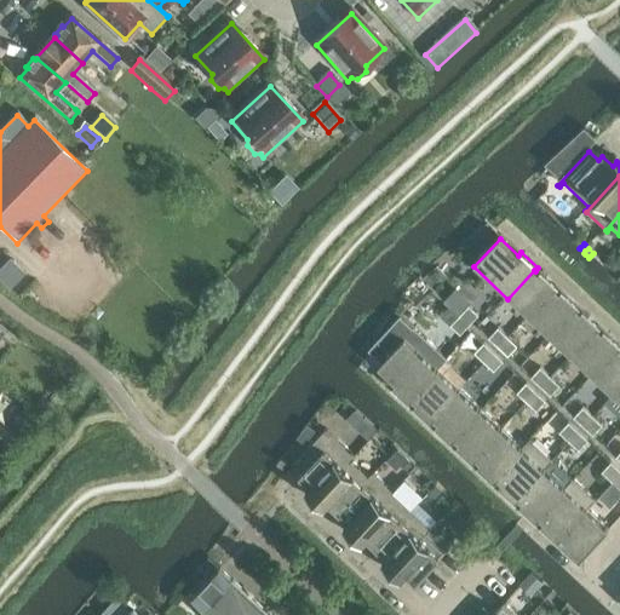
[(507,299),(529,319),(555,291),(556,291),(560,288),(543,271),(539,275),(535,271),(534,270),(507,299)]
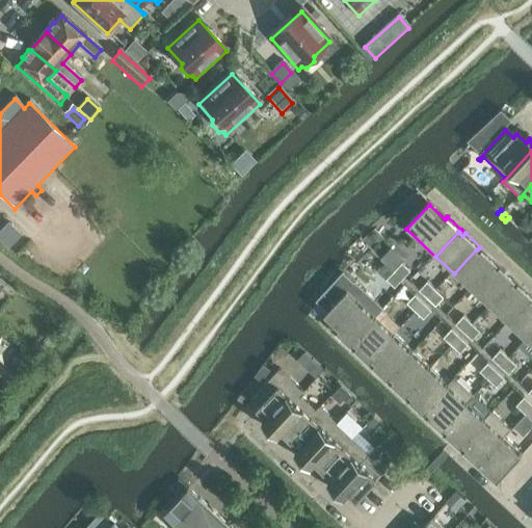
[(454,273),(472,290),(495,266),(496,267),(498,264),(483,251),(481,254),(477,249),(476,249),(454,273)]
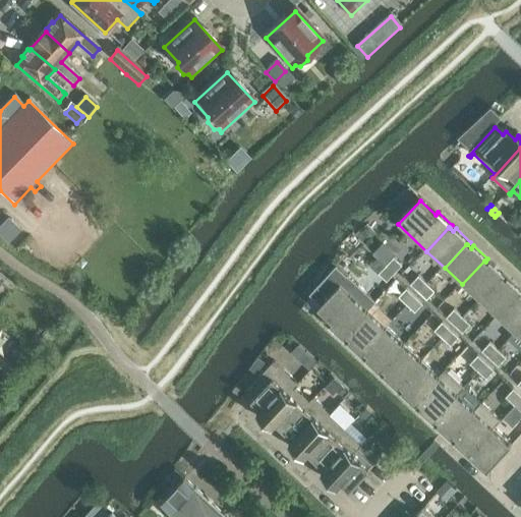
[(394,260),(386,269),(395,276),(402,268),(394,260)]
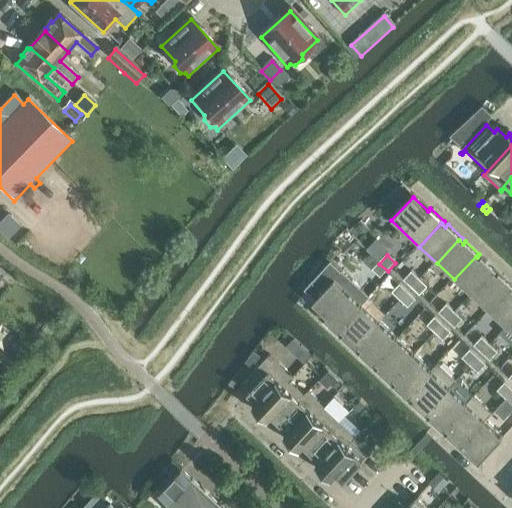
[(454,279),(472,296),(494,272),(494,273),(497,270),(483,257),(480,260),(477,257),(476,256),(454,279)]
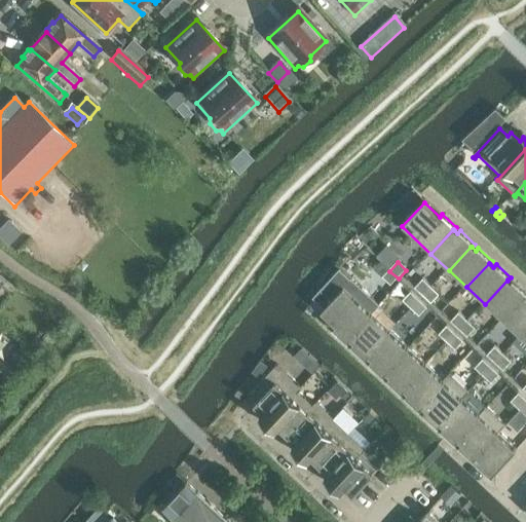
[(399,278),(389,271),(382,280),(390,287),(399,278)]
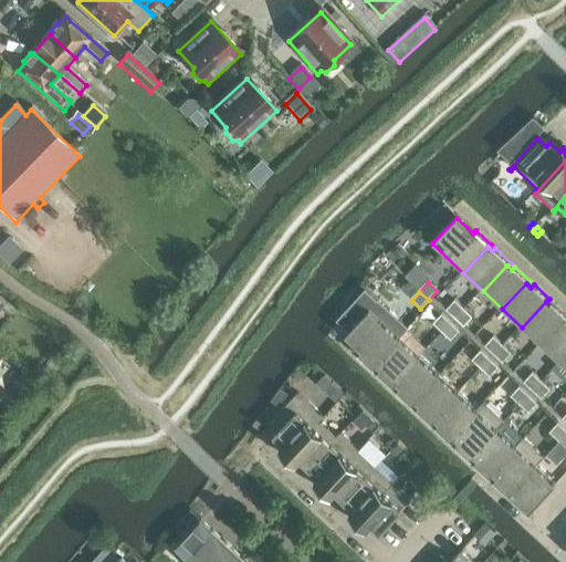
[(522,328),(541,345),(565,320),(565,321),(565,320),(565,314),(553,303),(551,305),(546,302),(546,301),(522,328)]
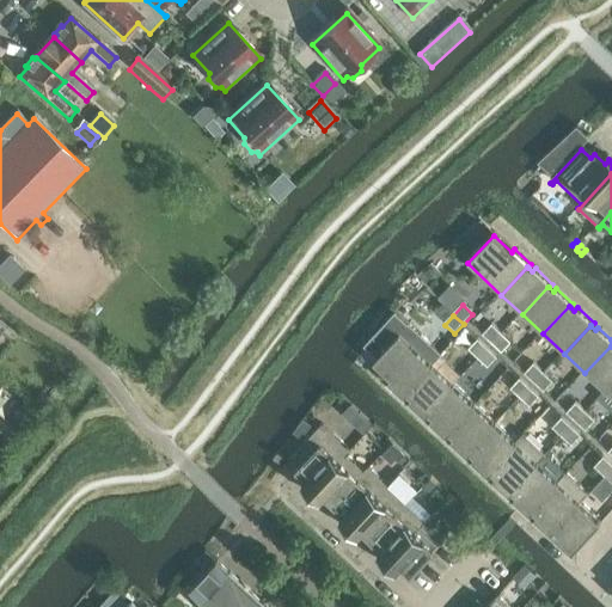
[(405,399),(408,396),(433,368),(442,357),(409,326),(374,365),(391,380),(389,384),(405,399)]
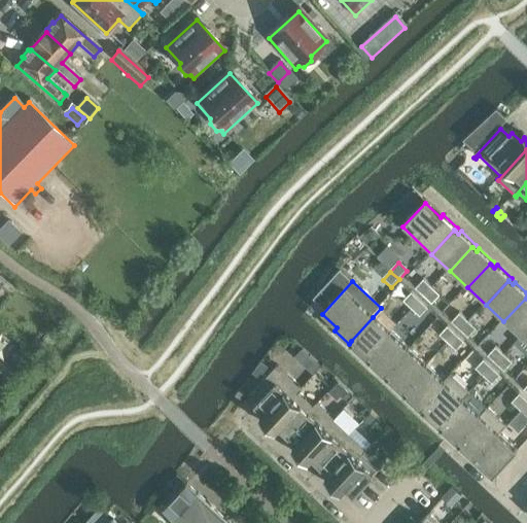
[(415,290),(424,299),(431,290),(423,282),(415,290)]
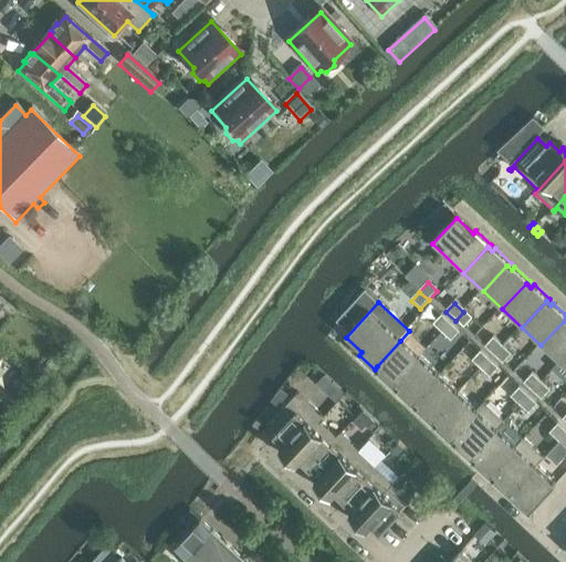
[(463,312),(456,321),(463,329),(472,320),(463,312)]
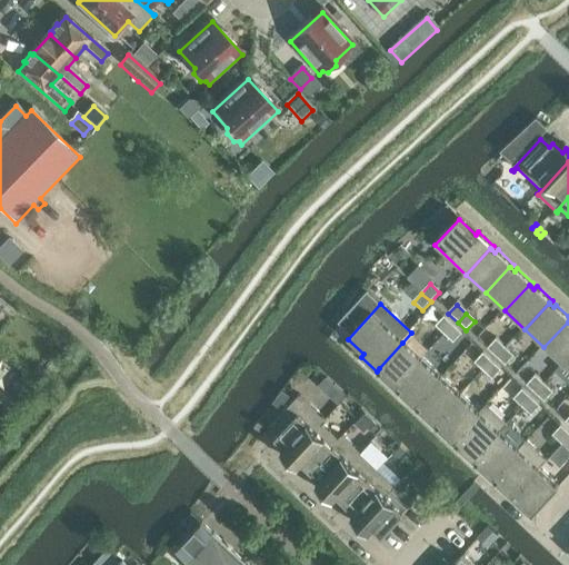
[(436,328),(445,336),(453,327),(445,318),(436,328)]
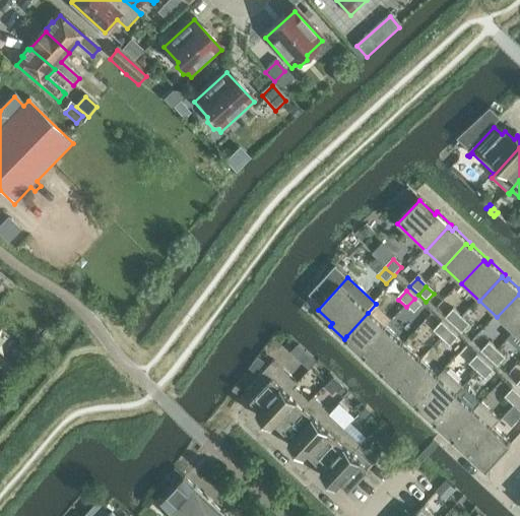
[(497,317),(515,334),(519,328),(519,294),(519,295),(519,294),(497,317)]
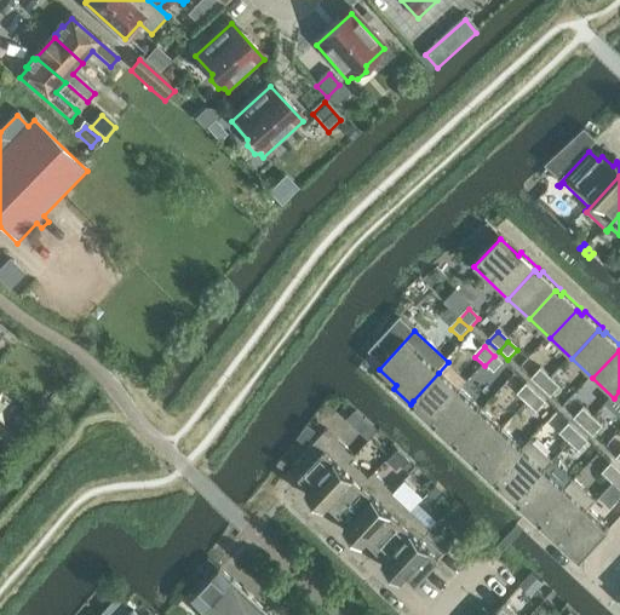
[(494,356),(484,366),(494,375),(504,365),(494,356)]
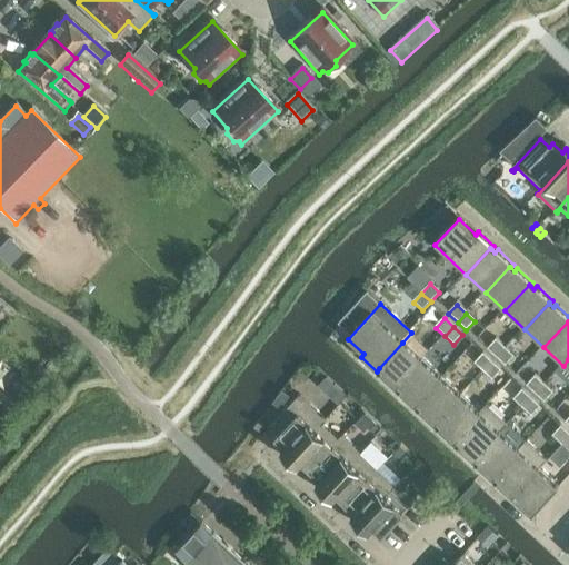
[(487,350),(497,359),(505,349),(496,342),(487,350)]
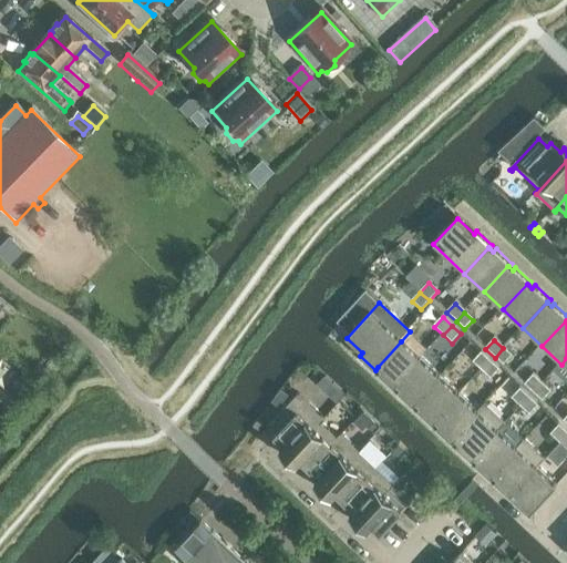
[(394,389),(398,386),(397,385),(421,359),(401,341),(378,367),(382,371),(379,374),(394,389)]
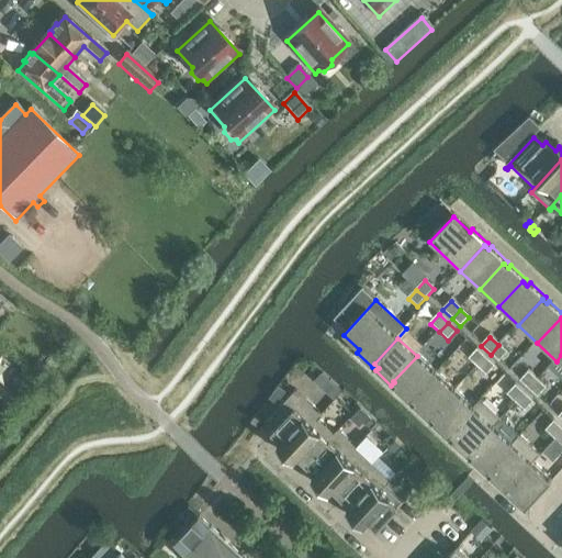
[(498,345),(491,355),(499,363),(507,354),(498,345)]
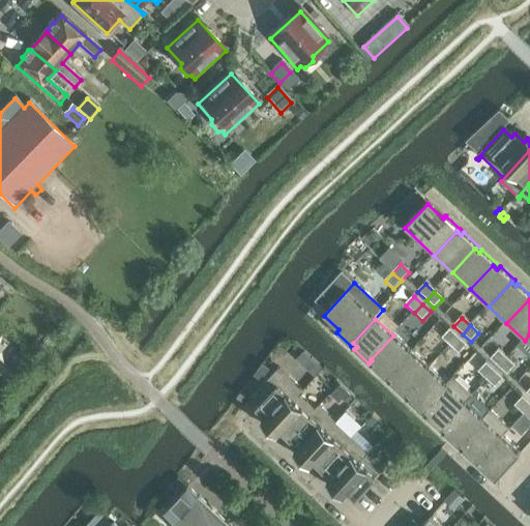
[(442,339),(450,347),(459,339),(450,330),(442,339)]
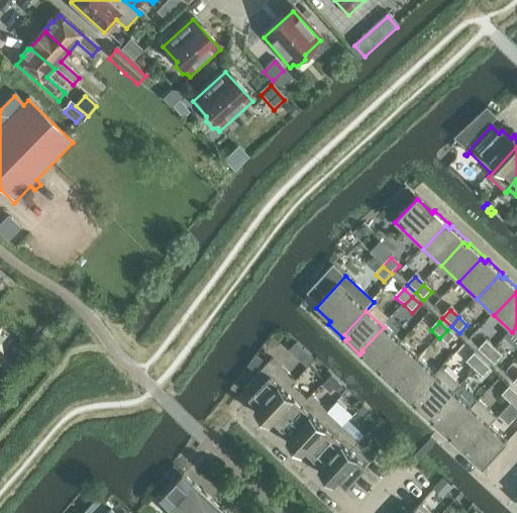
[(378,371),(381,368),(380,367),(401,343),(384,327),(362,350),(363,351),(366,354),(364,357),(378,371)]
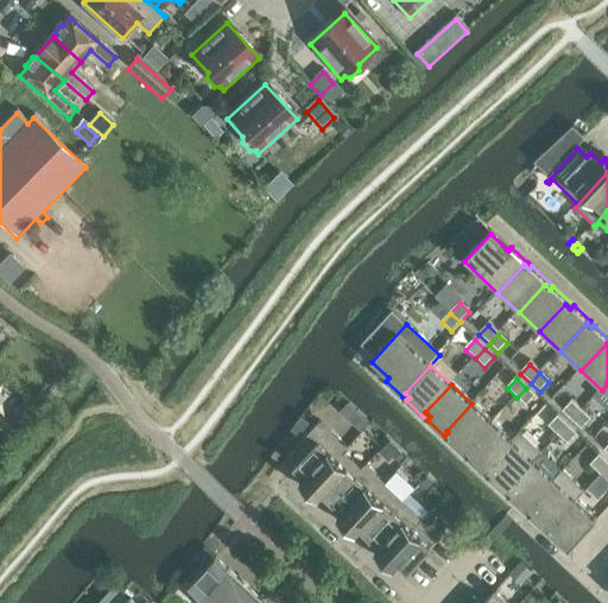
[(526,388),(517,398),(526,407),(536,397),(526,388)]
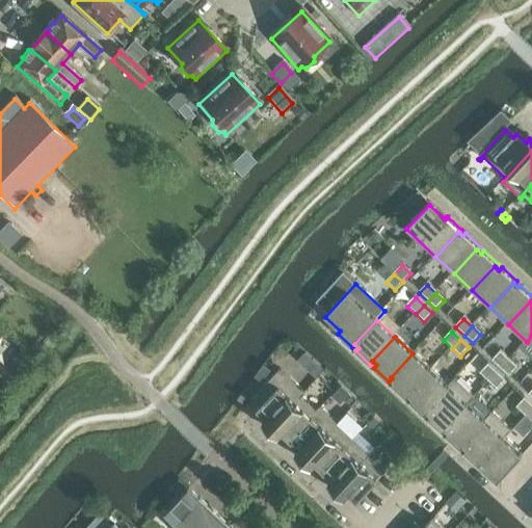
[(406,398),(409,396),(408,395),(431,371),(413,353),(391,377),(392,378),(395,381),(392,385),(406,398)]
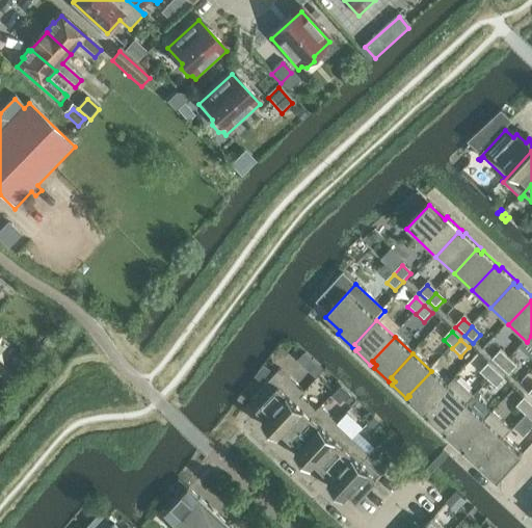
[(491,362),(501,369),(508,361),(500,353),(491,362)]
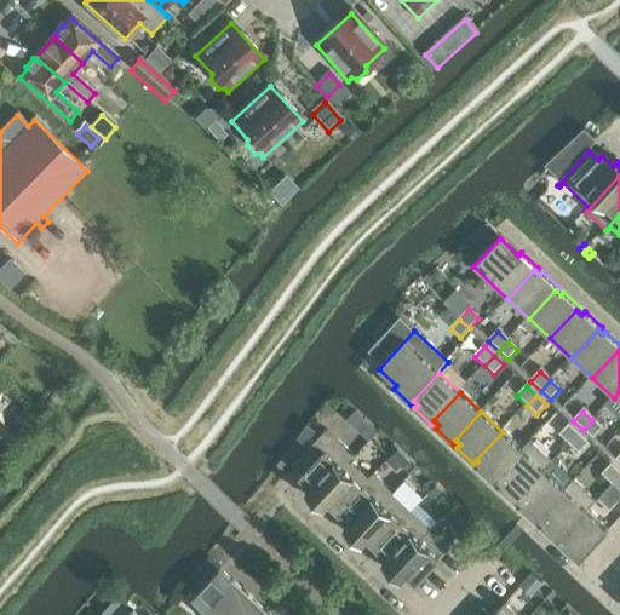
[(352,418),(348,424),(356,432),(362,426),(365,423),(366,423),(356,414),(355,415),(352,418)]
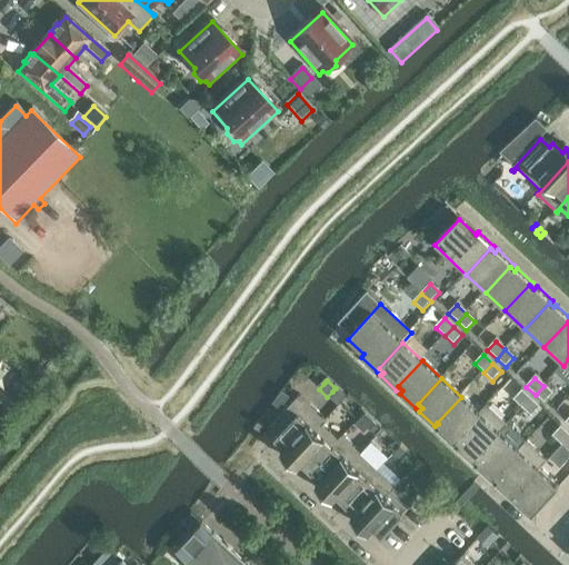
[(543,386),(536,395),(545,404),(552,395),(543,386)]
